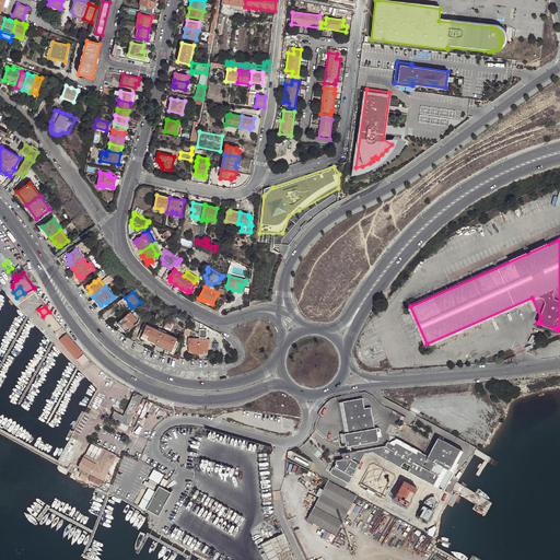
[(140,316),(133,308),(130,312),(138,319),(140,316)]
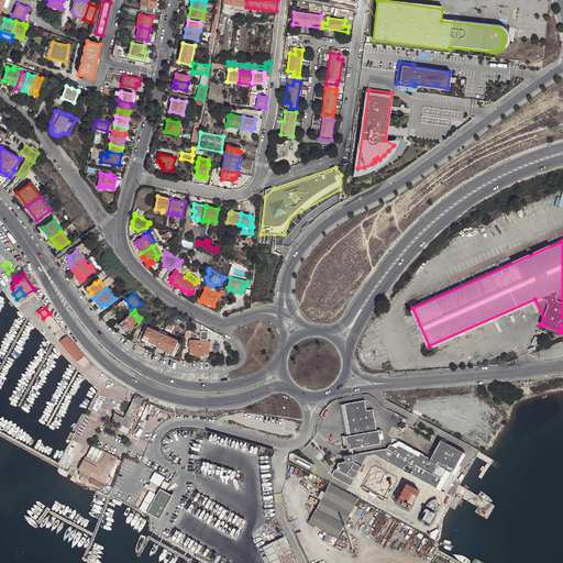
[(139,321),(131,313),(127,318),(134,326),(139,321)]
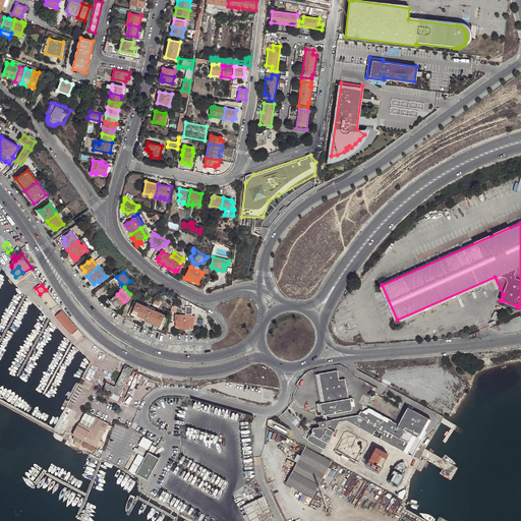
[(124,301),(117,294),(110,300),(117,308),(125,303),(124,301)]
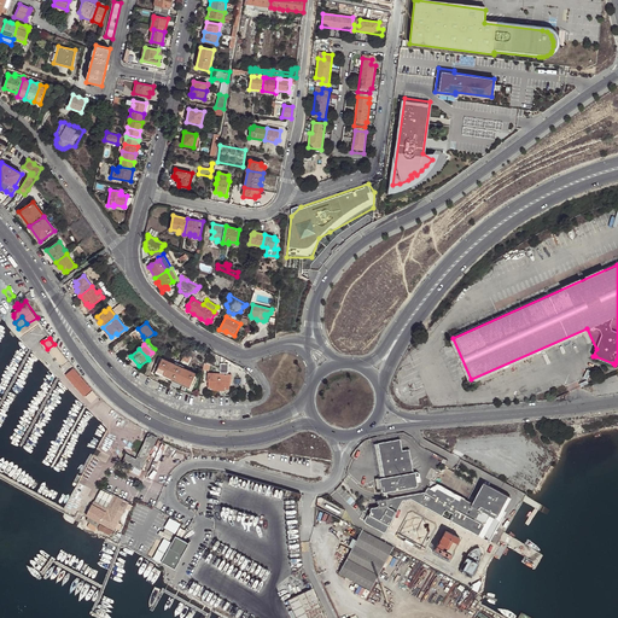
[(152,372),(155,373),(158,367),(162,359),(159,357),(152,372)]
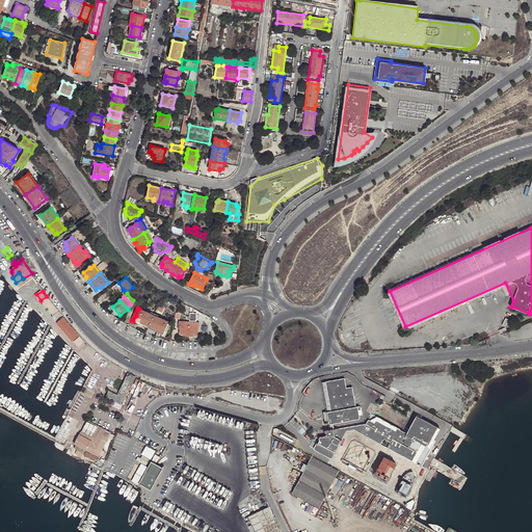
[(151,322),(154,315),(139,309),(136,316),(142,318),(151,322)]
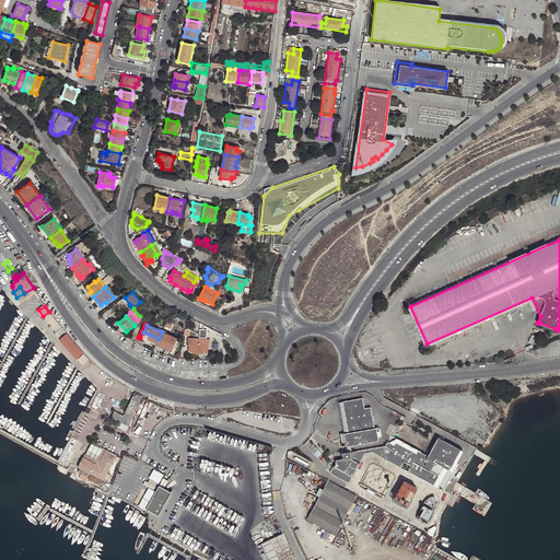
[(177,338),(162,331),(159,339),(167,342),(174,346),(177,338)]
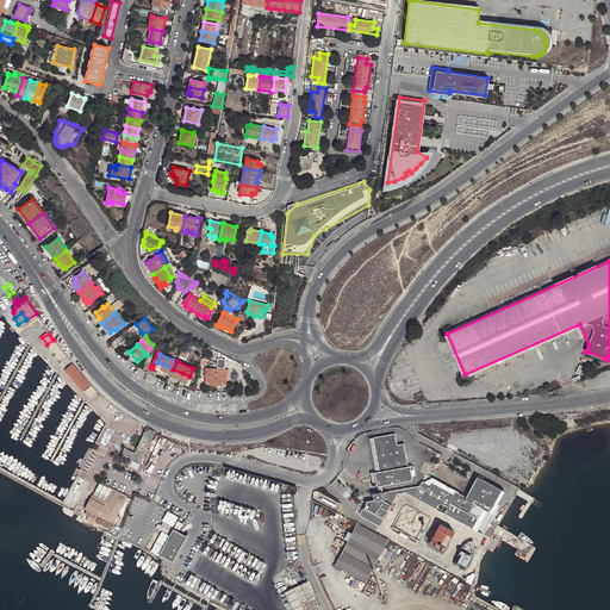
[(156,362),(153,368),(161,372),(161,369),(163,365),(156,362)]
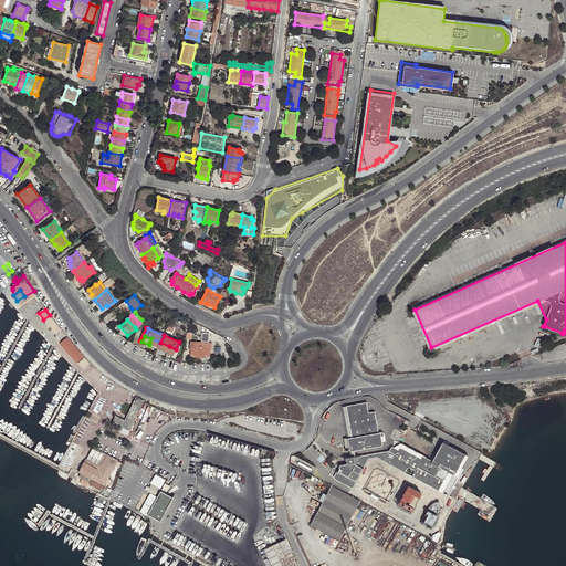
[(86,358),(71,341),(66,344),(64,341),(61,343),(80,364),(86,358)]
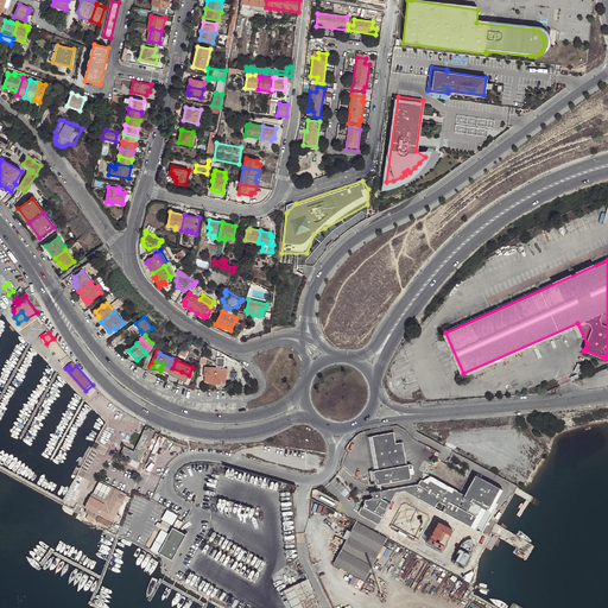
[(215,384),(216,368),(206,367),(204,375),(206,375),(204,381),(209,381),(209,384),(215,384)]
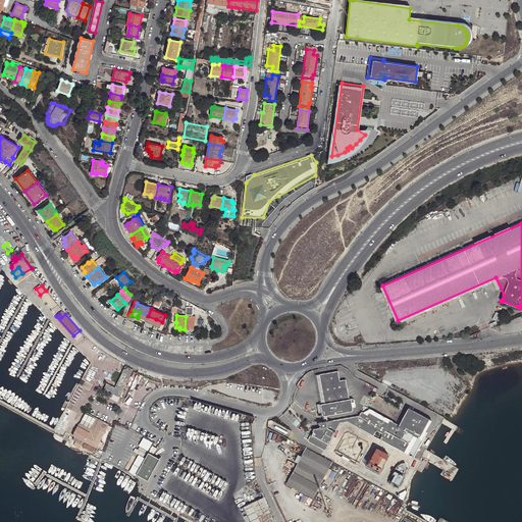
[(196,317),(186,316),(185,329),(190,330),(190,328),(194,328),(194,324),(195,324),(196,317)]
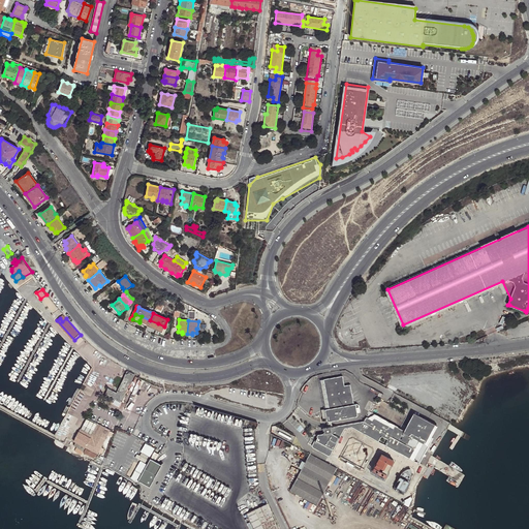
[(164,327),(158,323),(156,328),(156,330),(162,333),(164,327)]
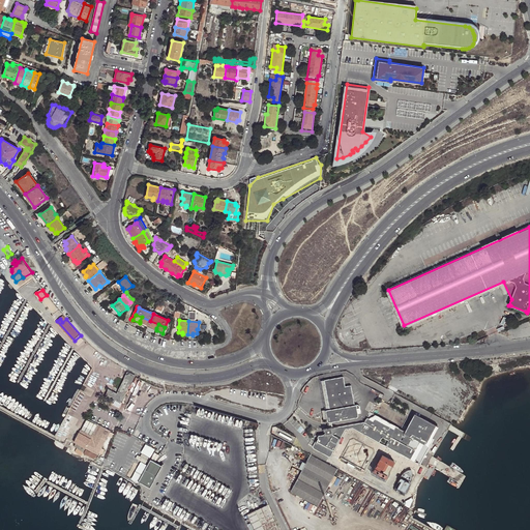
[(109,389),(105,396),(114,401),(115,399),(122,403),(135,376),(127,372),(117,393),(109,389)]
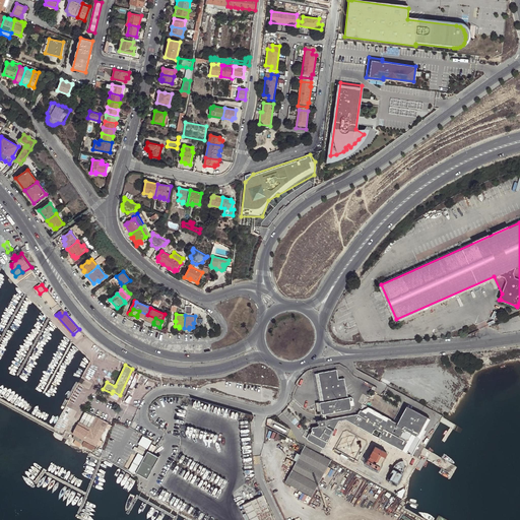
[(320,413),(322,414),(349,409),(350,407),(349,400),(352,399),(352,397),(350,396),(347,397),(343,377),(337,379),(336,369),(317,372),(323,401),(318,402),(320,413)]
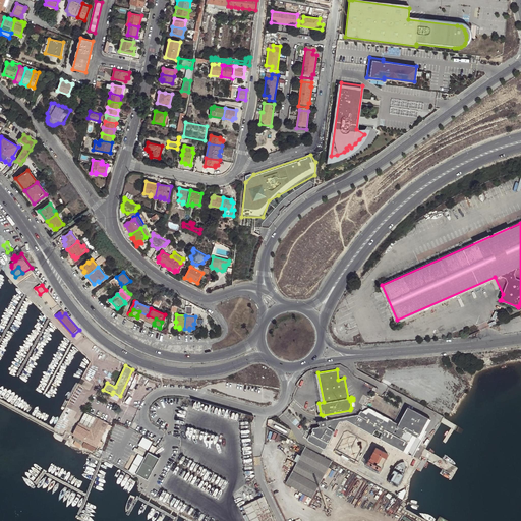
[(306,440),(307,441),(323,450),(325,449),(339,422),(346,420),(404,451),(409,442),(401,439),(406,429),(418,437),(428,417),(408,406),(399,423),(390,418),(388,421),(369,411),(367,412),(366,414),(362,411),(361,411),(358,414),(317,422),(319,427),(311,428),(310,430),(311,430),(310,433),(309,433),(306,440)]
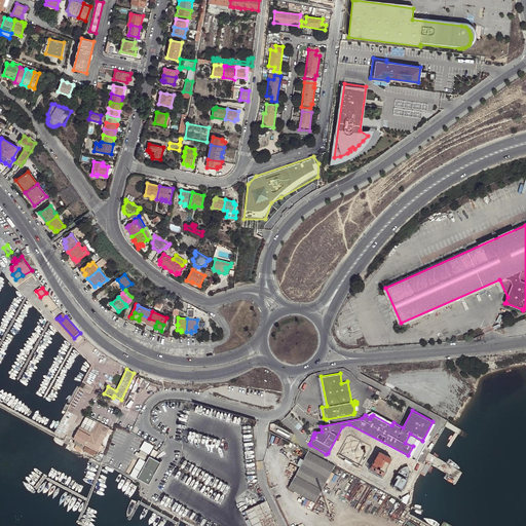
[(373,411),(366,415),(370,418),(371,416),(373,415),(391,425),(393,422),(373,411)]
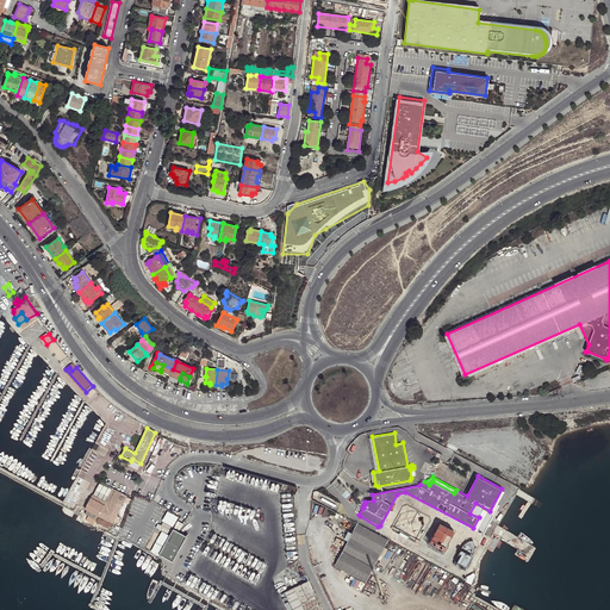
[(89,499),(107,509),(117,490),(113,489),(106,502),(92,495),(89,499)]
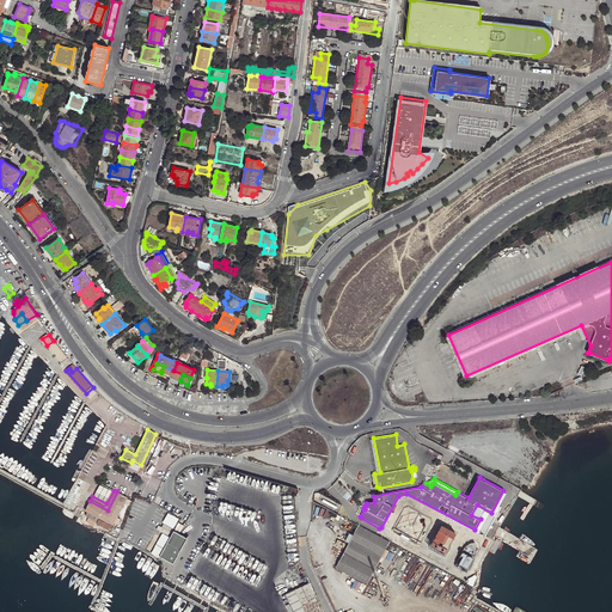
[(481,519),(475,530),(485,534),(501,505),(499,503),(506,490),(503,490),(491,513),(477,505),(471,515),(481,519)]
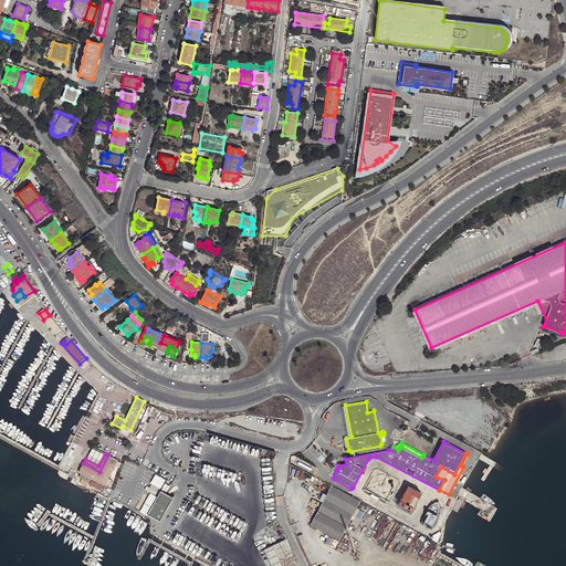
[(108,454),(100,472),(83,463),(79,472),(82,474),(80,478),(83,479),(91,483),(92,480),(105,486),(118,460),(108,454)]
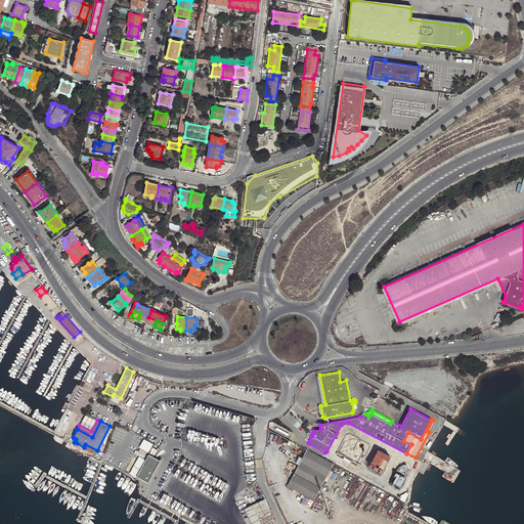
[(140,446),(149,452),(154,445),(143,440),(140,446)]
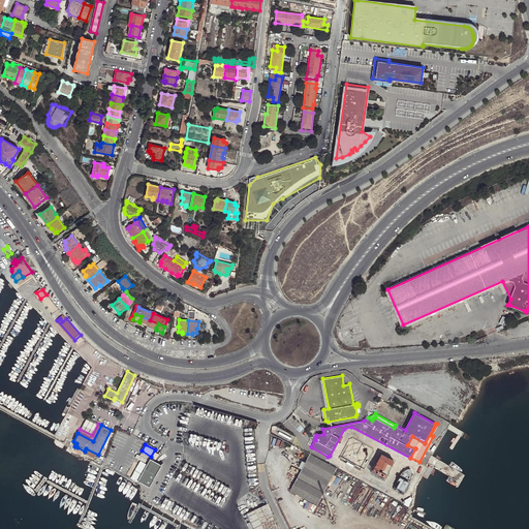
[(98,456),(87,450),(85,454),(95,459),(95,457),(97,458),(98,456)]
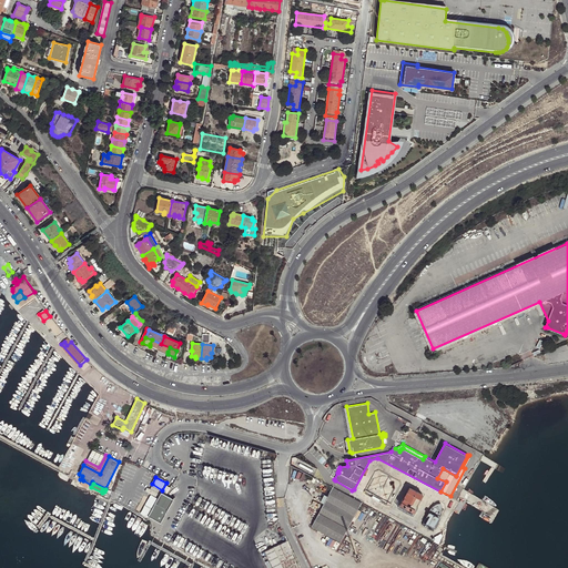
[(409,487),(401,505),(414,511),(423,494),(409,487)]
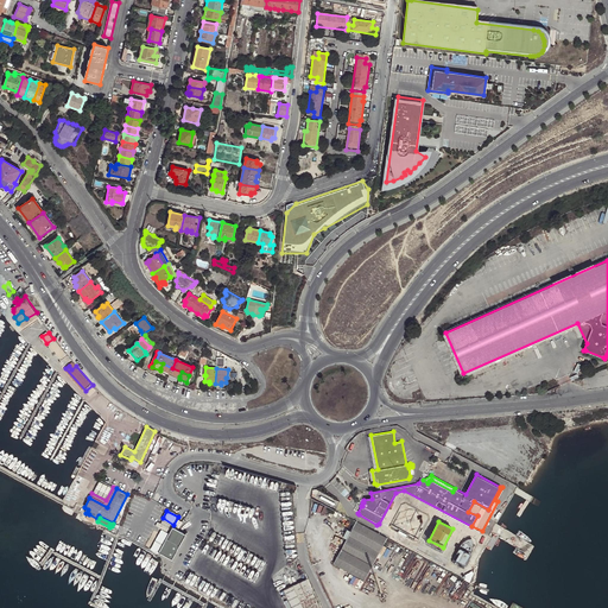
[(334,564),(365,581),(387,539),(385,538),(355,523),(334,564)]
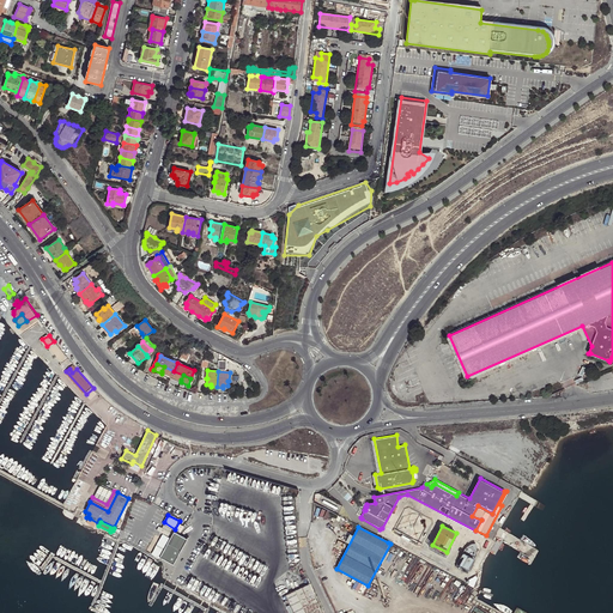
[(187,539),(174,532),(170,539),(161,557),(174,564),(187,539)]
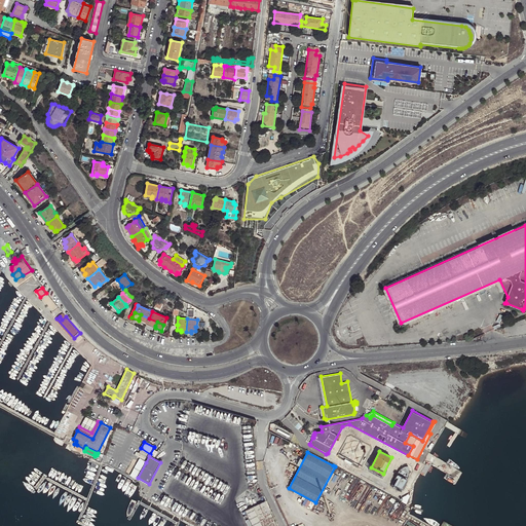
[(399,471),(391,485),(402,490),(409,476),(410,474),(410,472),(410,468),(409,466),(408,464),(406,465),(404,466),(402,467),(401,468),(399,471)]
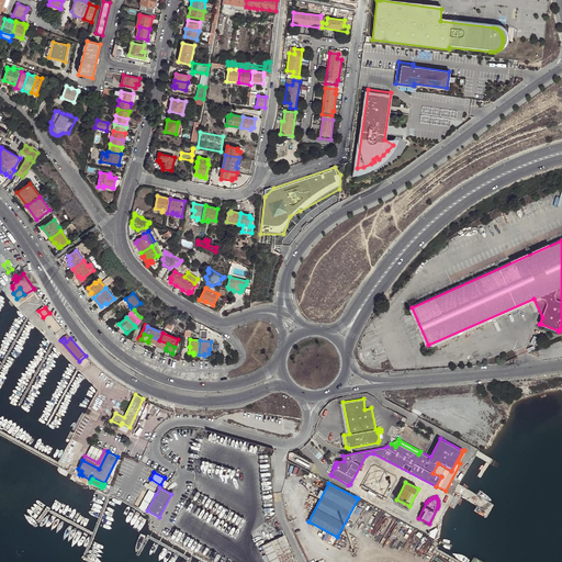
[(295,561),(283,535),(261,544),(270,561),(295,561)]
